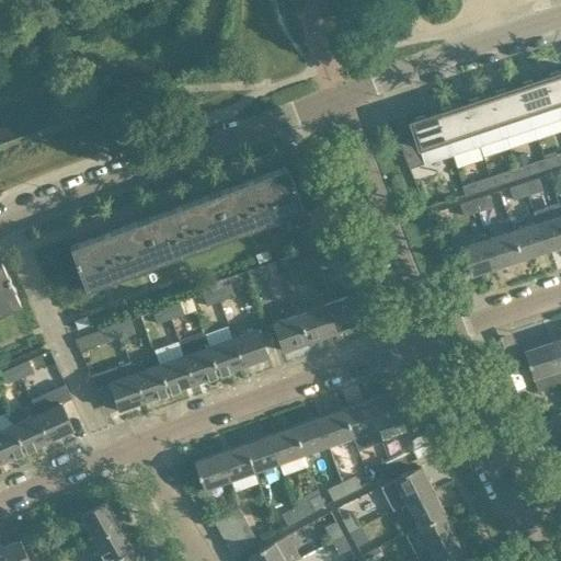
[(560,72),(560,73),(560,71),(550,75),(551,77),(548,78),(560,117),(560,116),(560,72)]
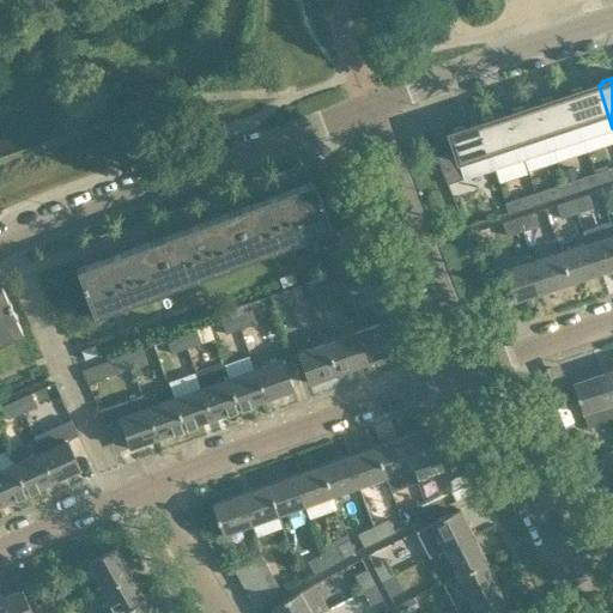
[(612,128),(599,85),(583,90),(582,87),(572,91),(572,93),(569,95),(583,138),(612,128)]
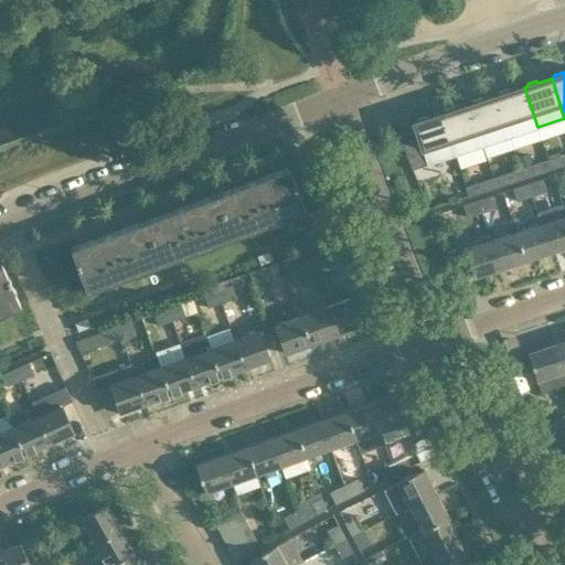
[(537,127),(524,87),(510,92),(509,89),(500,93),(500,95),(498,96),(511,136),(537,127)]
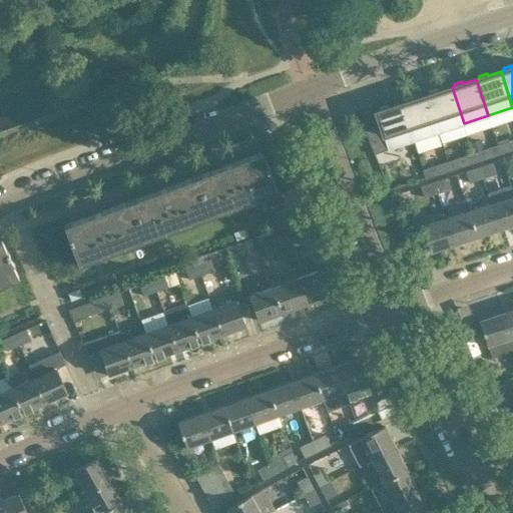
[(464,123),(452,87),(438,91),(437,89),(429,92),(429,94),(427,95),(439,131),(464,123)]
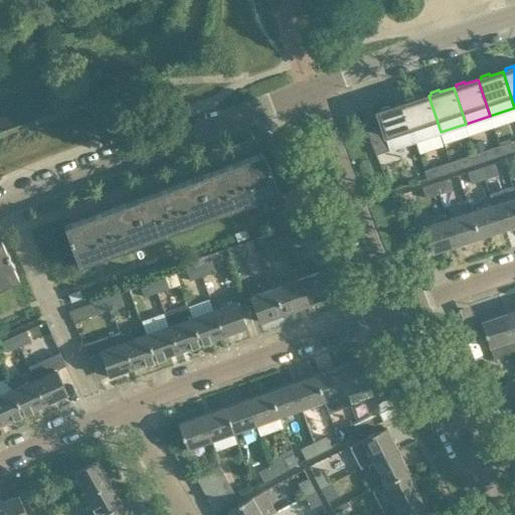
[(441,132),(428,96),(414,100),(414,99),(405,101),(406,103),(403,104),(415,140),(441,132)]
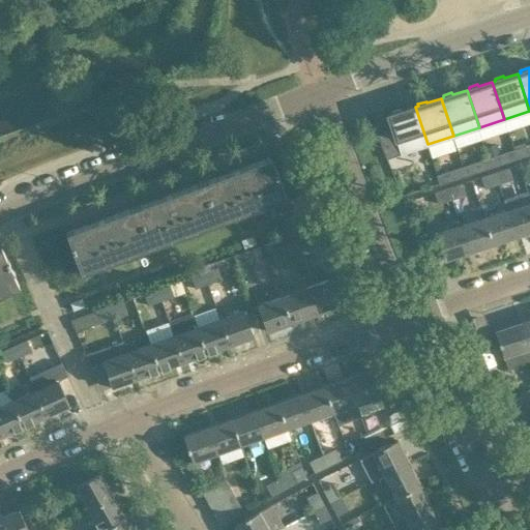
[(428,144),(415,107),(402,111),(401,110),(391,112),(392,114),(388,116),(393,130),(378,136),(387,159),(402,154),(402,153),(428,144)]
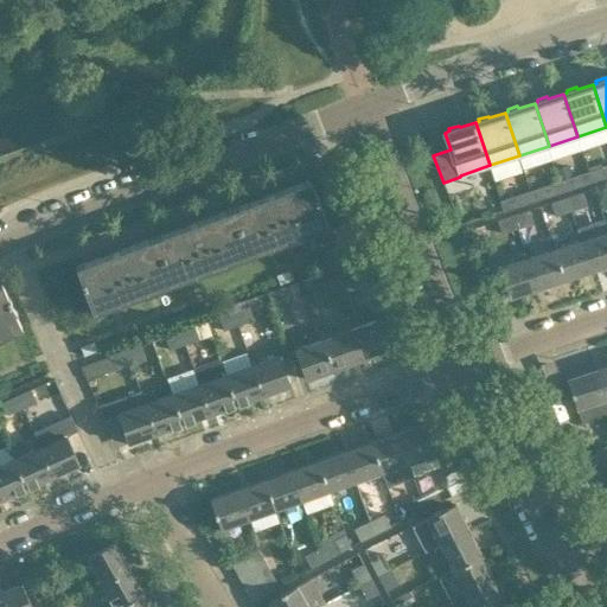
[(606,164),(589,170),(593,180),(606,176),(606,164)]
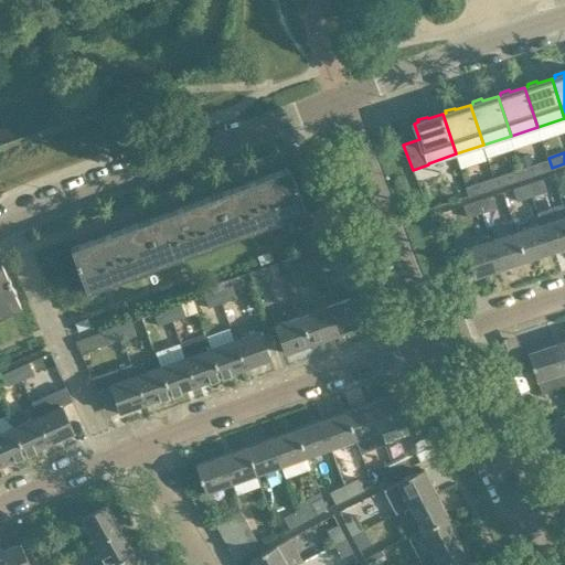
[(542,160),(521,167),(524,177),(545,170),(542,160)]
